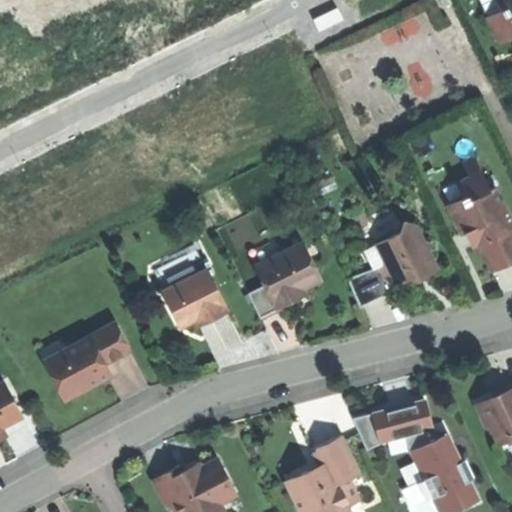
[(490,16),(501,40),(511,34),(511,0),(505,0),(509,8),(504,10),(490,16)]
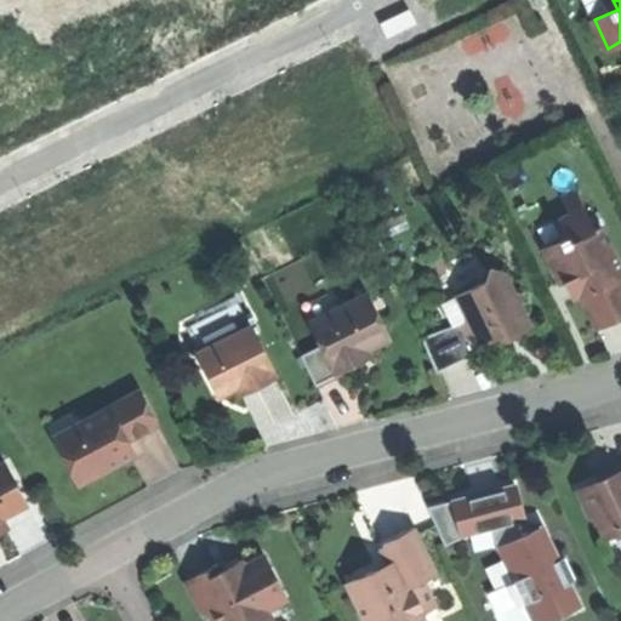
[(605,0),(611,12),(617,10),(613,0),(605,0)]
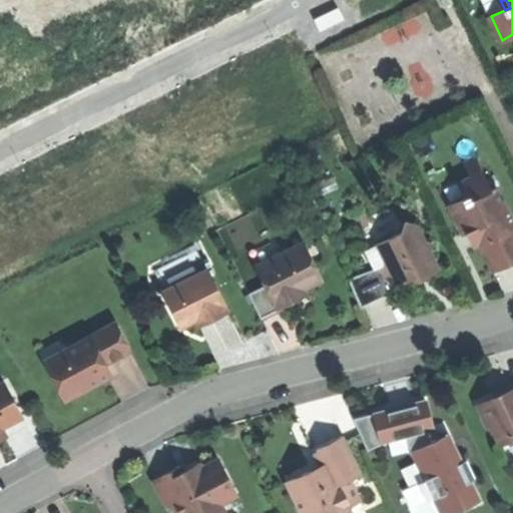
[(450,210),(462,234),(471,229),(478,245),(480,244),(493,272),(508,265),(512,262),(512,232),(511,229),(512,227),(512,219),(497,186),(491,189),(482,170),(459,182),(468,201),(450,210)]
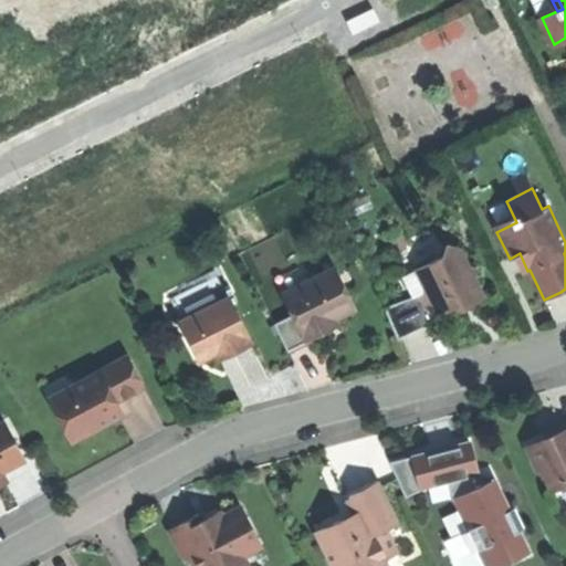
[(420,292),(431,314),(446,307),(458,301),(460,306),(483,295),(472,273),(475,266),(468,266),(458,245),(447,241),(444,252),(416,266),(427,289),(420,292)]
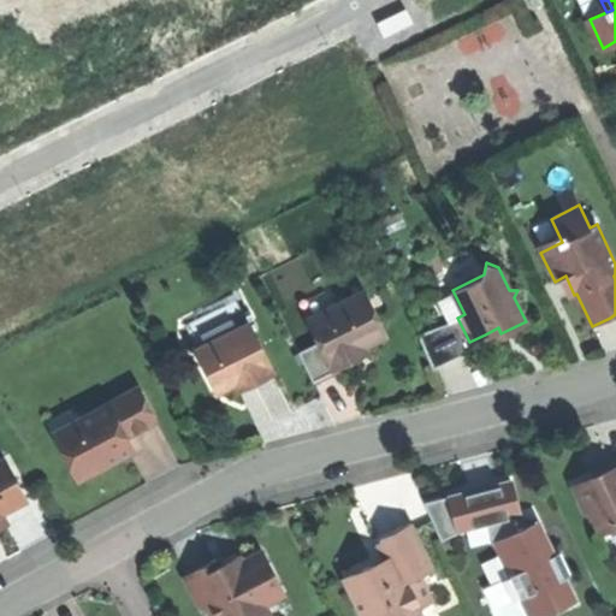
[(298,351),(312,380),(335,369),(333,367),(342,362),(354,357),(351,350),(385,333),(363,290),(308,317),(320,342),(298,351)]
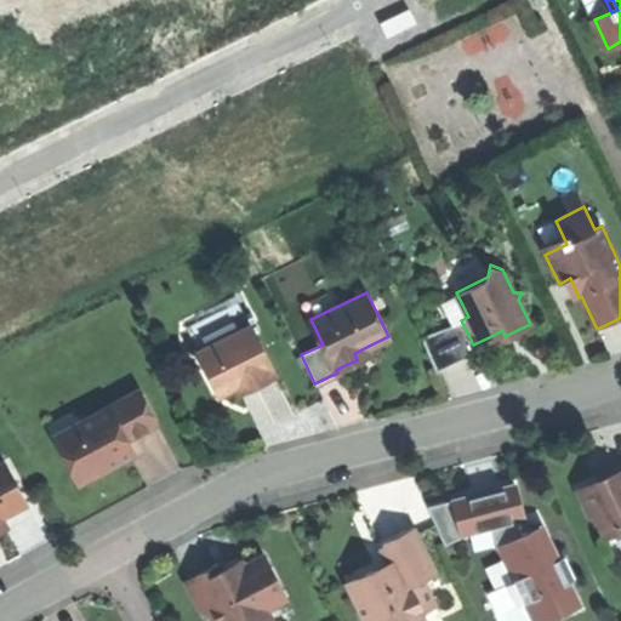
[(187,326),(221,392),(237,383),(239,389),(246,386),(274,371),(239,300),(187,326)]
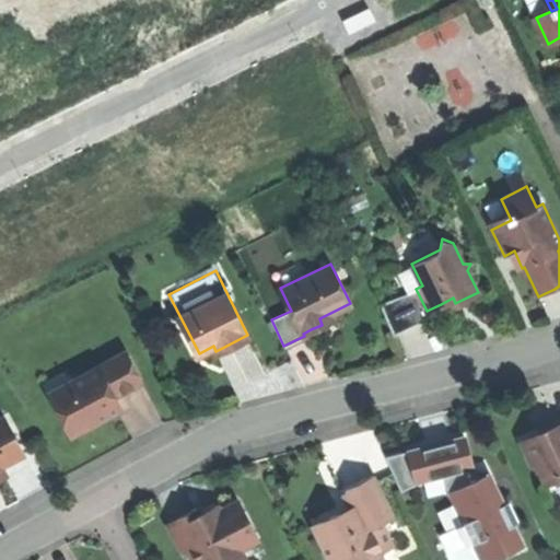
[(54,404),(70,435),(103,418),(98,409),(116,399),(114,395),(141,380),(125,350),(68,381),(74,393),(54,404)]
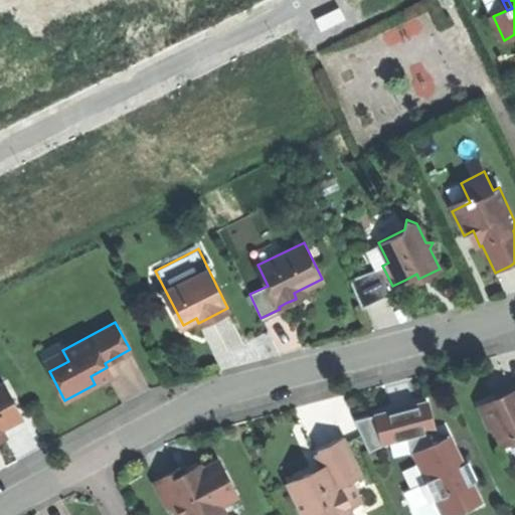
[(43,360),(49,371),(68,361),(62,350),(43,360)]
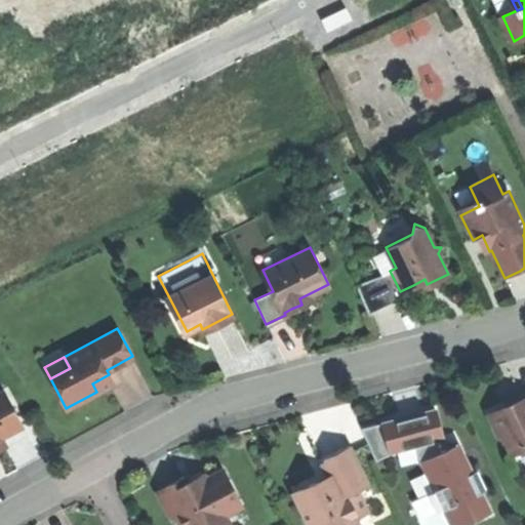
[(113,382),(109,374),(92,384),(96,392),(106,387),(113,382)]
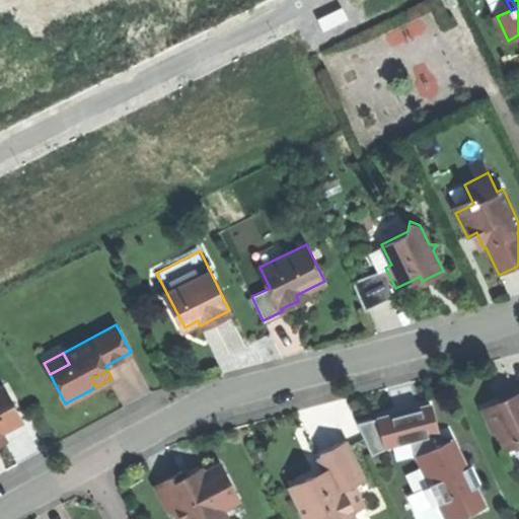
[(0,437),(3,436),(0,431),(0,430),(20,419),(3,386),(0,387),(0,437)]
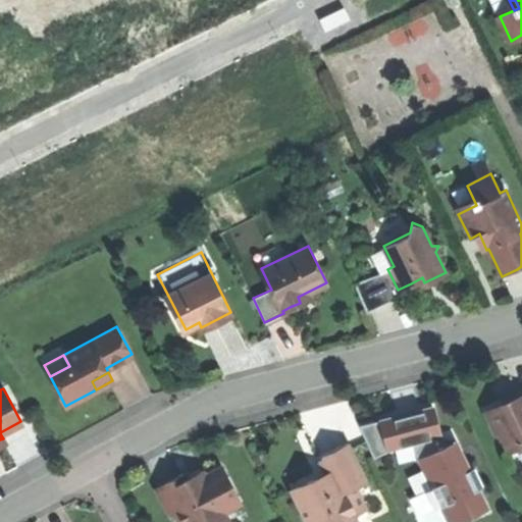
[(507,401),(485,411),(494,432),(500,430),(509,451),(521,444),(521,390),(518,393),(519,396),(507,401)]
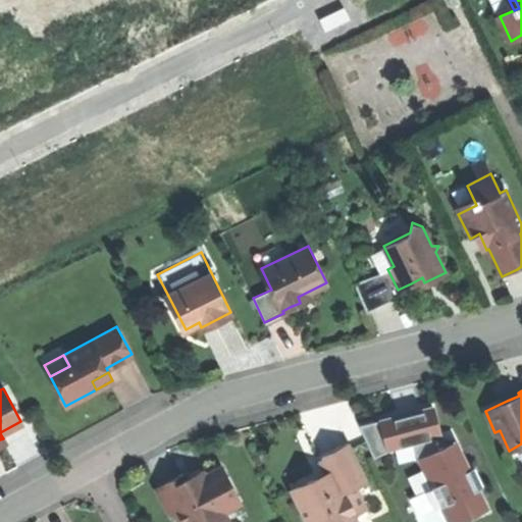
[(424,458),(456,521),(487,506),(478,487),(483,485),(475,466),(469,468),(456,440),(442,448),(432,406),(400,415),(359,425),(373,454),(415,441),(419,459),(424,458)]
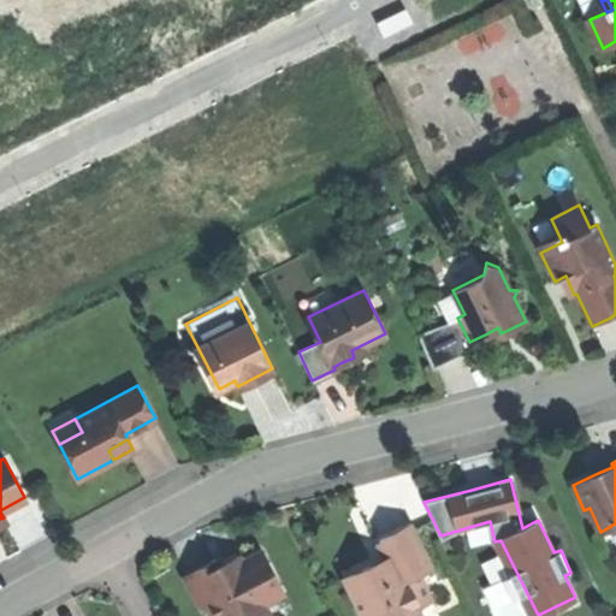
[(343,576),(361,615),(401,615),(416,608),(431,600),(419,574),(431,568),(412,525),(378,542),(385,557),(365,566),(343,576)]
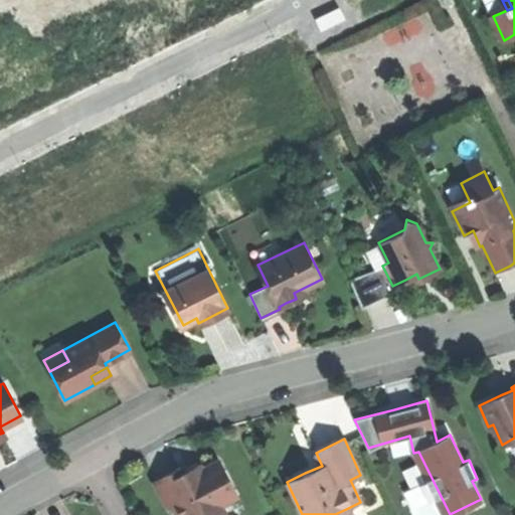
[(181,466),(153,480),(167,506),(171,504),(177,514),(217,514),(225,511),(221,503),(238,495),(218,458),(201,467),(199,463),(190,467),(184,471),(181,466)]
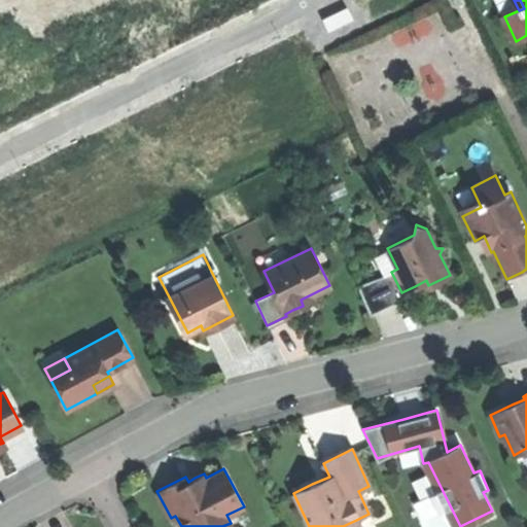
[(427,519),(450,510),(442,490),(419,500),(427,519)]
